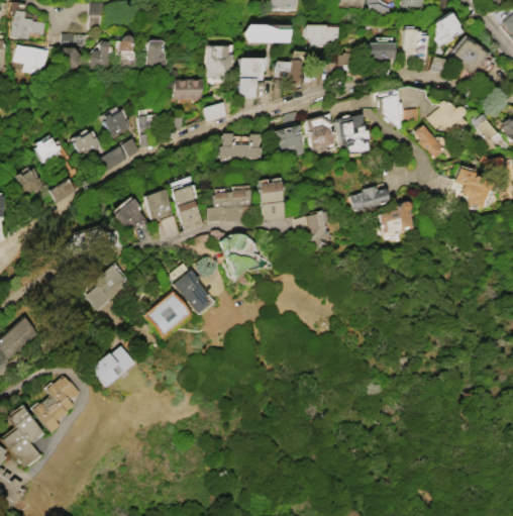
[(273,0),(298,0),(298,5),(296,5),(296,8),(273,8),(273,0)]
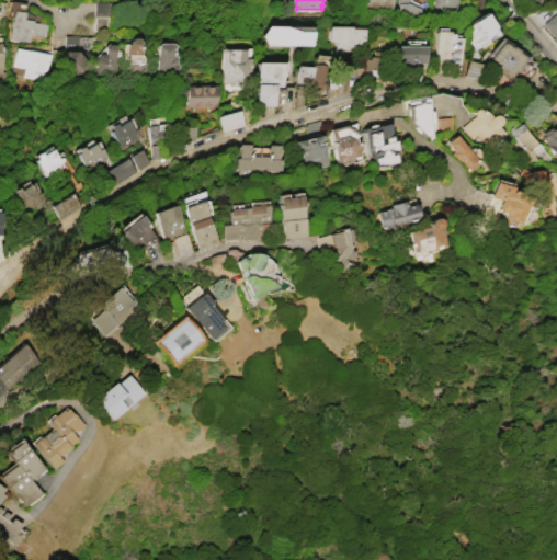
[(396,0),(370,0),(370,10),(396,10),(396,0)]
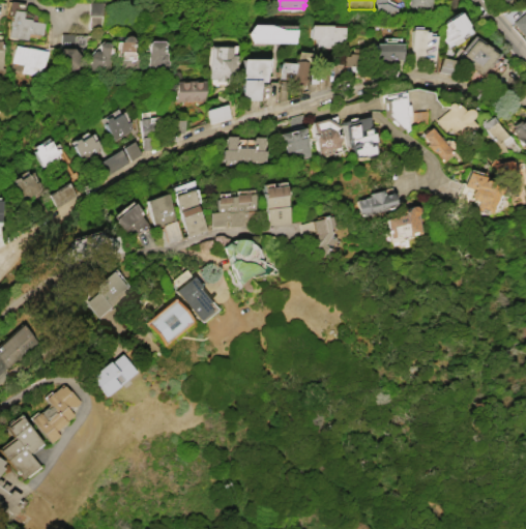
[(400,13),(378,13),(378,0),(387,0),(387,3),(400,8),(400,13)]
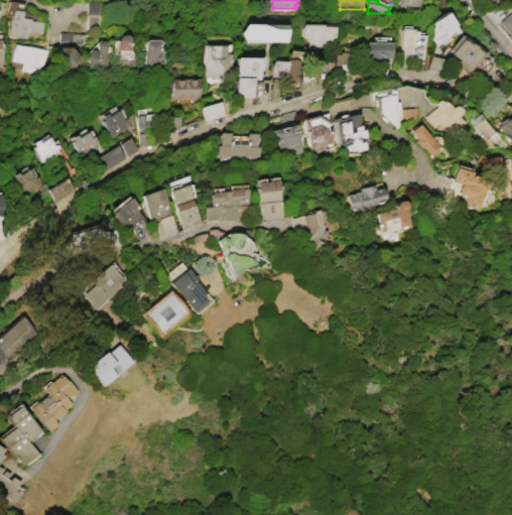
[(45,22),(44,34),(31,33),(30,39),(11,36),(13,24),(11,24),(12,20),(14,20),(15,15),(11,15),(13,1),(26,3),(24,11),(26,11),(25,18),(33,19),(33,21),(45,22)]
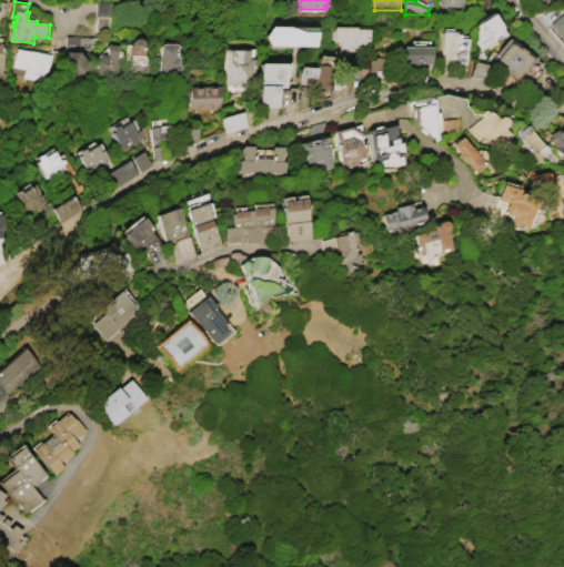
[(99,31),(99,2),(113,2),(113,31),(99,31)]
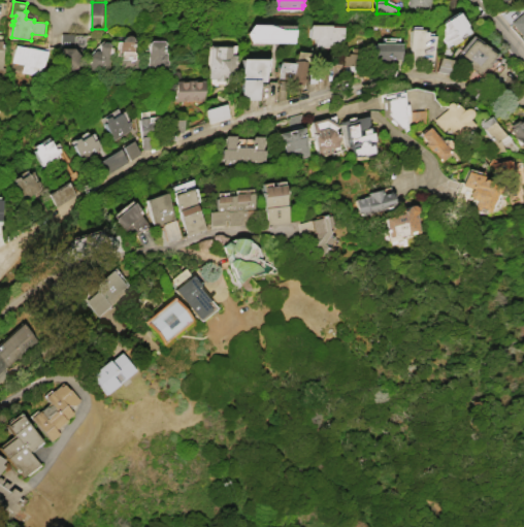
[(472,33),(451,48),(448,43),(447,44),(443,39),(443,30),(445,28),(443,25),(459,12),(468,26),(467,26),(472,33)]
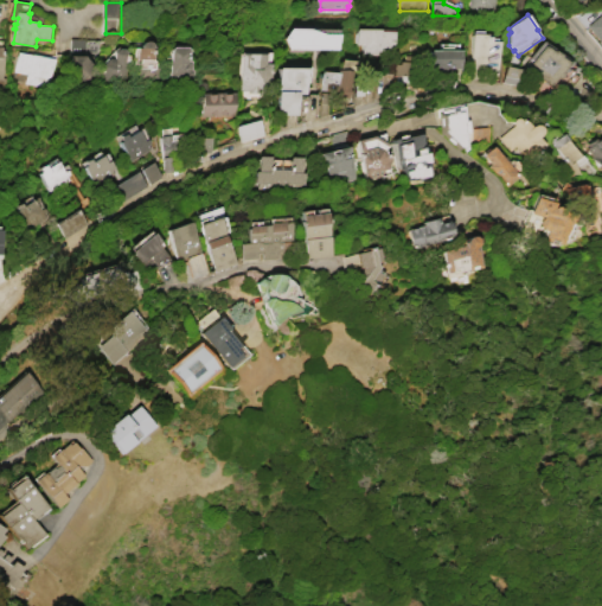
[(590,26),(601,16),(601,39),(590,26)]
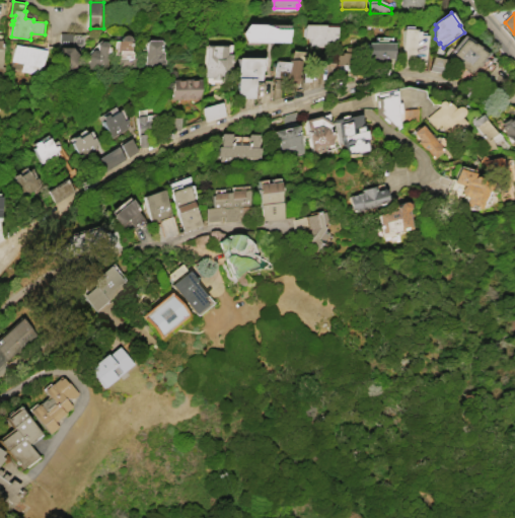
[(291,43),(249,42),(244,33),(249,24),(266,24),(278,28),(291,29),(291,43)]
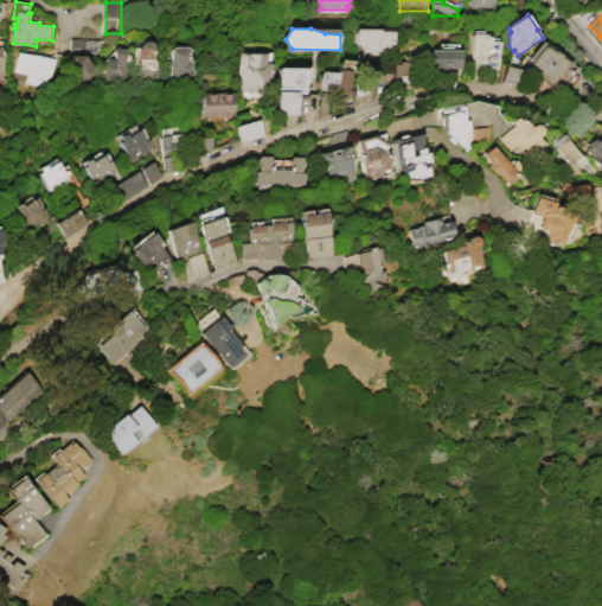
[(365,55),(365,45),(358,45),(358,30),(382,30),(382,31),(396,31),(396,53),(380,53),(380,55),(365,55)]
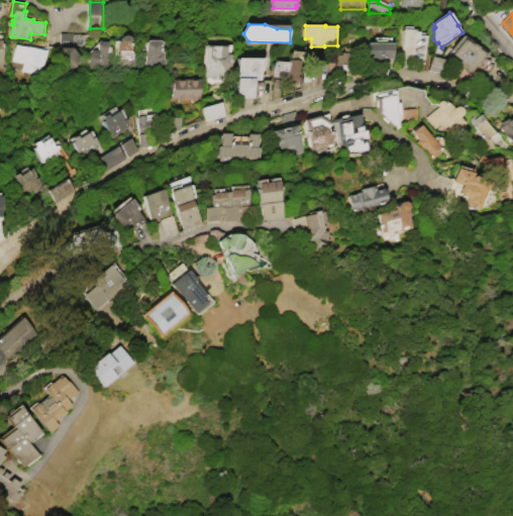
[(426,35),(426,62),(402,62),(403,29),(416,29),(416,31),(418,31),(418,35),(426,35)]
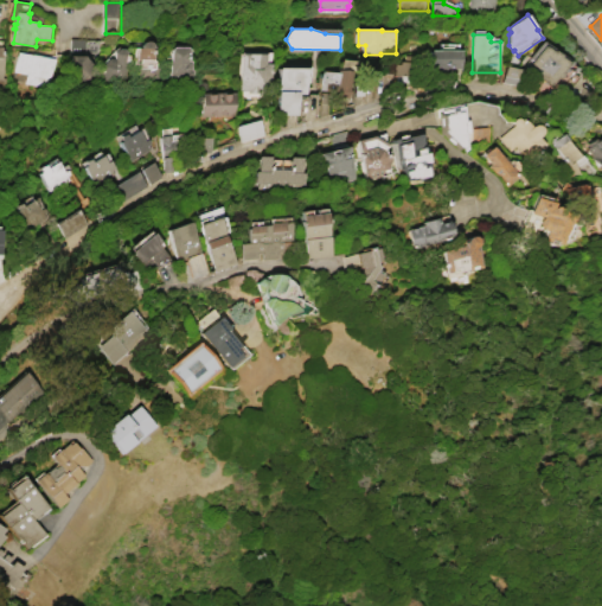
[(90,38),(90,40),(108,40),(108,56),(88,56),(100,69),(90,78),(81,78),(72,68),(72,56),(75,56),(75,38),(90,38)]
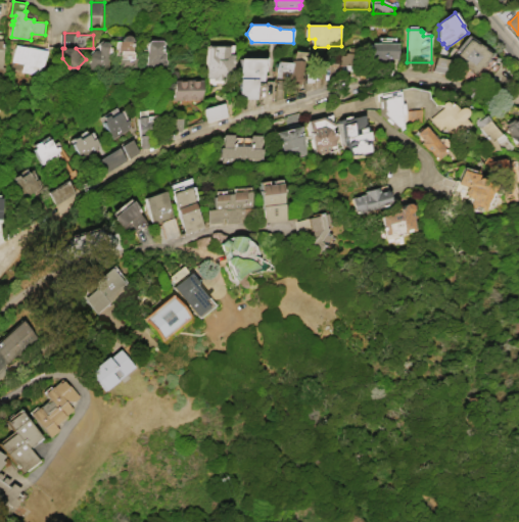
[(135,41),(135,44),(135,46),(136,46),(136,52),(137,54),(137,59),(140,59),(140,67),(123,67),(123,56),(119,56),(119,41),(124,41),(124,39),(125,38),(126,37),(128,36),(130,35),(132,36),(133,37),(134,38),(135,39),(135,41)]
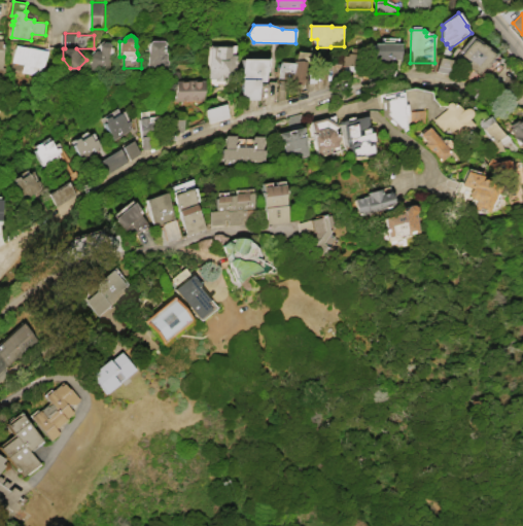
[(460,60),(465,51),(463,50),(474,35),(476,37),(474,39),(482,45),(483,44),(488,47),(488,49),(495,55),(497,53),(499,55),(496,60),(494,63),(492,61),(490,63),(492,64),(488,70),(487,69),(483,75),(460,60)]
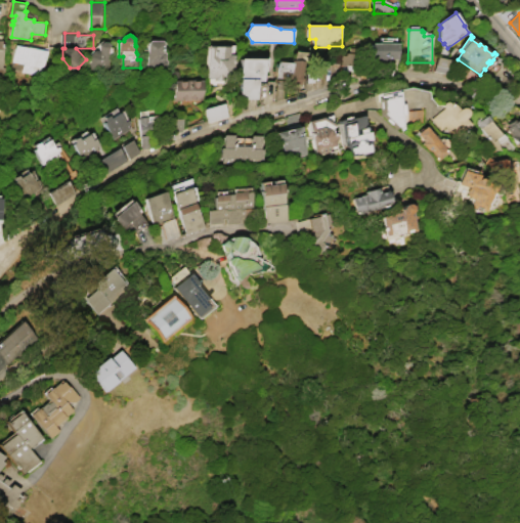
[(149,67),(149,43),(152,40),(164,40),(166,42),(166,52),(168,52),(168,60),(170,60),(170,67),(149,67)]
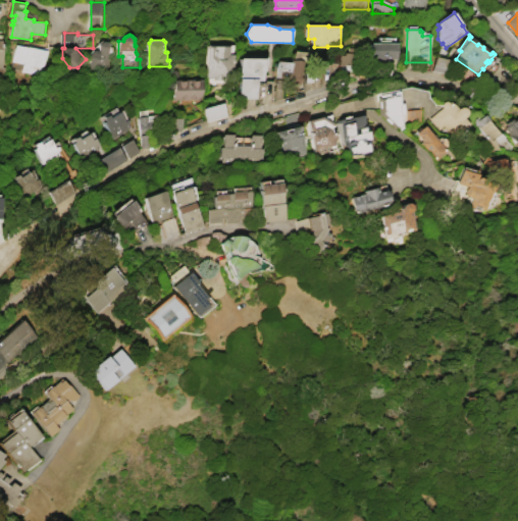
[(91,70),(91,55),(96,51),(101,51),(101,45),(104,42),(109,42),(111,45),(111,66),(102,66),(102,70),(91,70)]
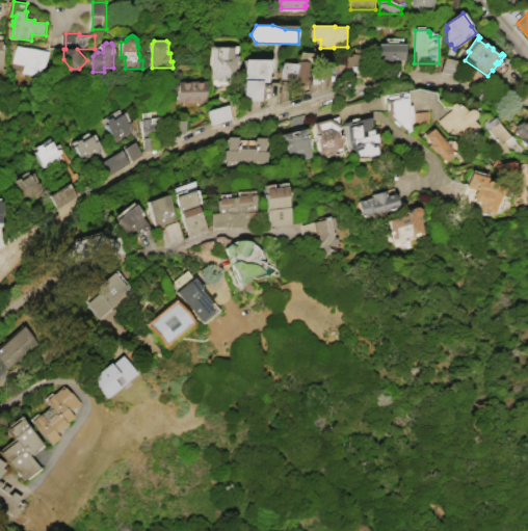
[(378,44),(405,44),(405,60),(378,60),(378,44)]
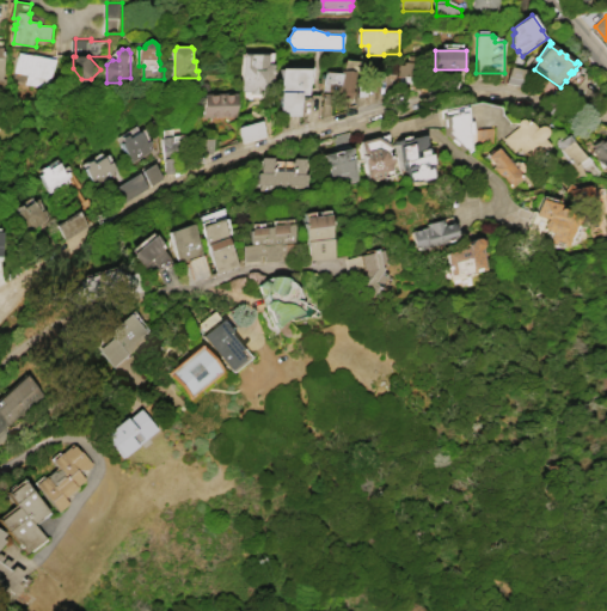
[(59,60),(54,89),(29,84),(30,83),(17,80),(18,73),(17,73),(20,53),(36,56),(36,54),(57,57),(56,60),(59,60)]
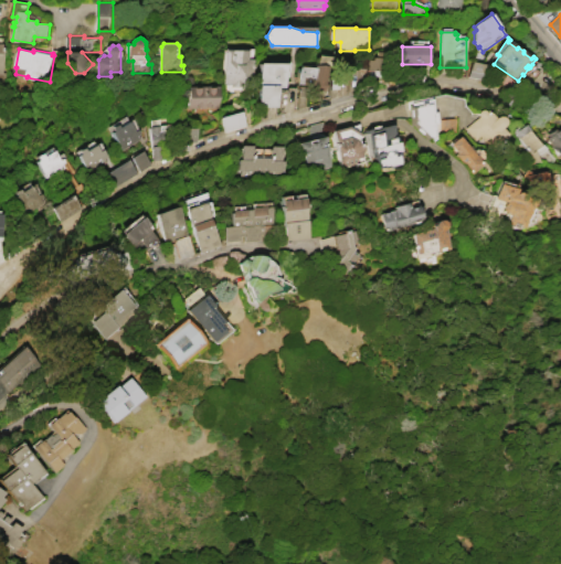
[(226,85),(226,51),(250,51),(250,59),(256,59),(255,76),(250,76),(250,85),(244,85),(244,87),(234,87),(234,85),(226,85)]
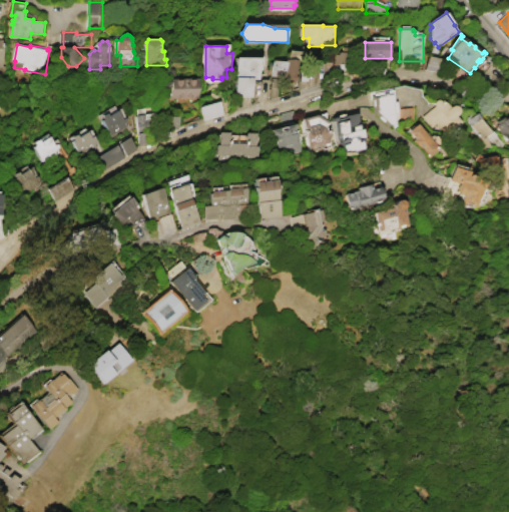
[(298,82),(294,82),(294,80),(290,79),(291,76),(274,75),(276,60),(287,61),(288,58),(291,59),(291,50),(301,51),(298,82)]
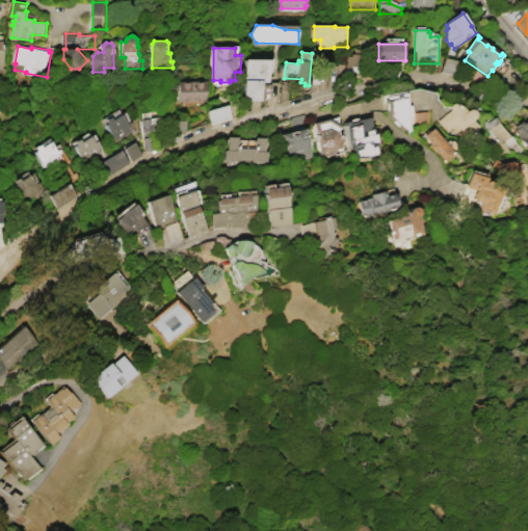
[(347,65),(347,61),(347,56),(352,56),(352,54),(359,54),(359,65),(347,65)]
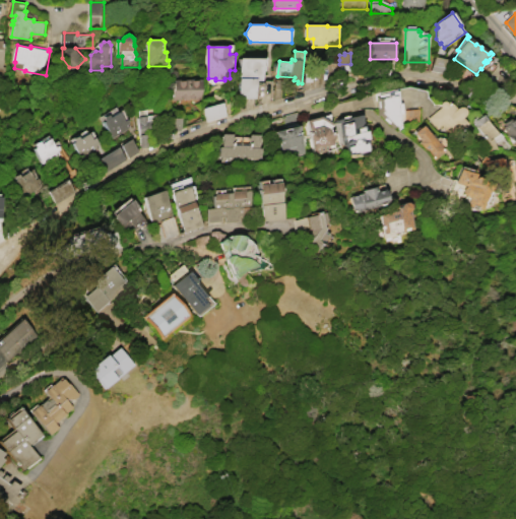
[(436,56),(449,59),(446,73),(433,71),(436,56)]
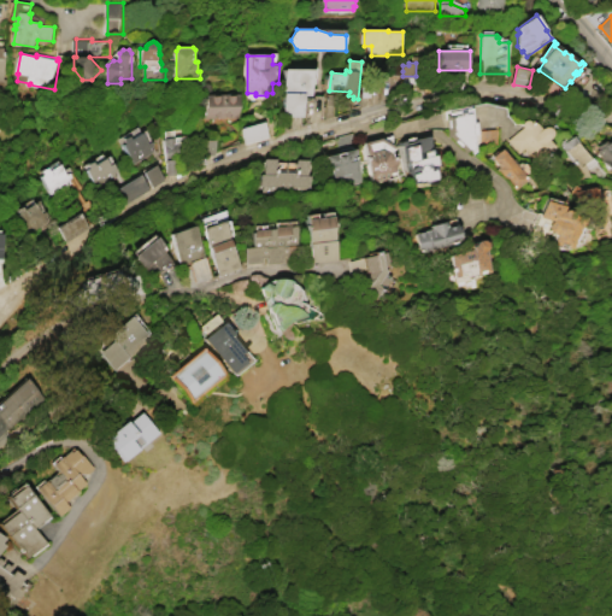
[(286,69),(313,69),(313,95),(306,95),(306,117),(284,117),(286,69)]
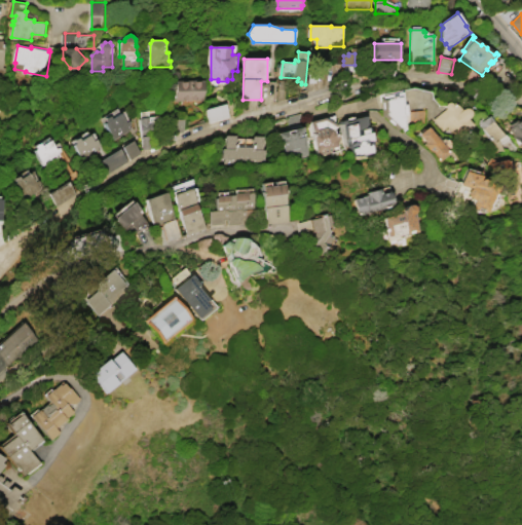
[(206,101),(177,101),(177,81),(182,81),(182,82),(187,81),(195,80),(195,81),(200,81),(200,80),(206,80),(206,101)]
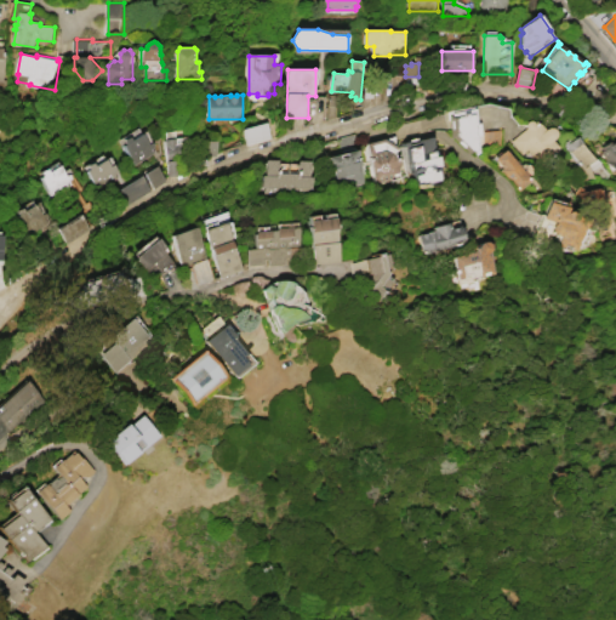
[(457,135),(454,135),(449,112),(474,107),(474,109),(475,109),(478,124),(482,123),(484,136),(480,137),(483,153),(480,154),(480,155),(478,157),(477,151),(474,151),(457,135)]
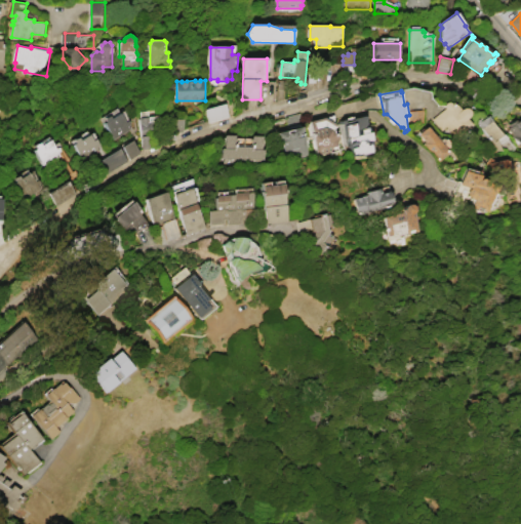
[(231,117),(211,123),(207,109),(227,104),(231,117)]
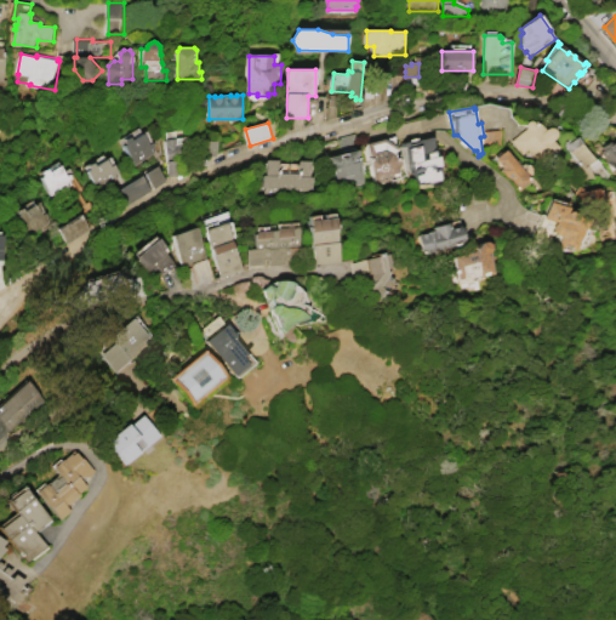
[(525,159),(513,146),(528,132),(526,130),(526,126),(530,125),(532,125),(535,126),(536,125),(545,135),(546,134),(548,132),(552,132),(554,135),(557,137),(557,141),(554,144),(562,153),(557,158),(560,163),(552,170),(548,165),(545,169),(531,153),(525,159)]
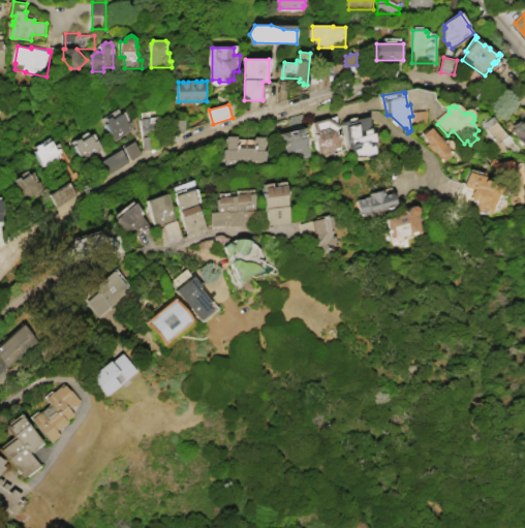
[(429,111),(430,125),(415,126),(414,113),(429,111)]
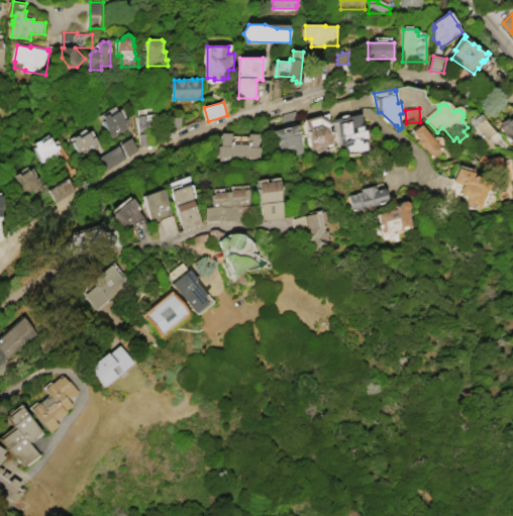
[(120,111),(126,120),(129,118),(131,121),(128,123),(130,127),(114,137),(104,121),(107,120),(105,117),(110,114),(112,116),(120,111)]
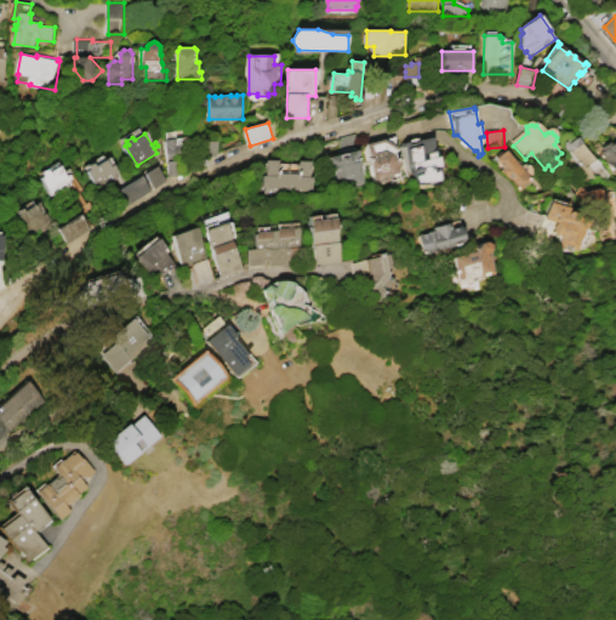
[(171,176),(166,140),(187,137),(189,152),(178,153),(182,175),(171,176)]
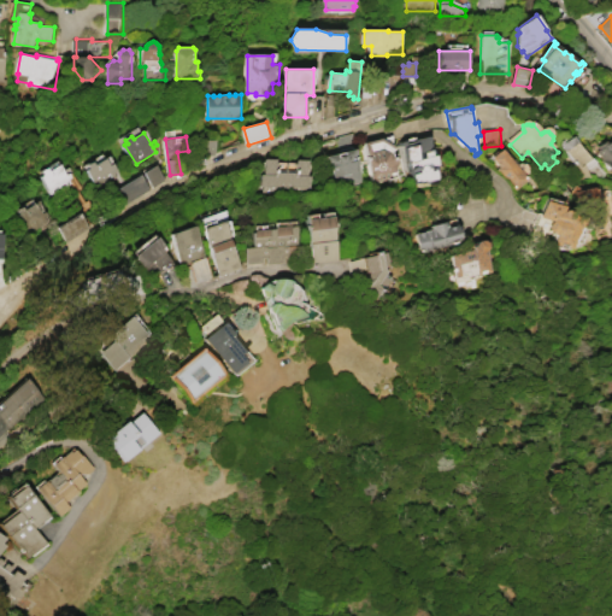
[(417,140),(431,136),(436,156),(439,156),(441,165),(440,165),(440,168),(439,168),(441,179),(430,181),(429,180),(424,181),(424,180),(419,181),(418,179),(417,179),(415,168),(413,168),(412,162),(412,159),(411,160),(407,146),(418,145),(417,140)]
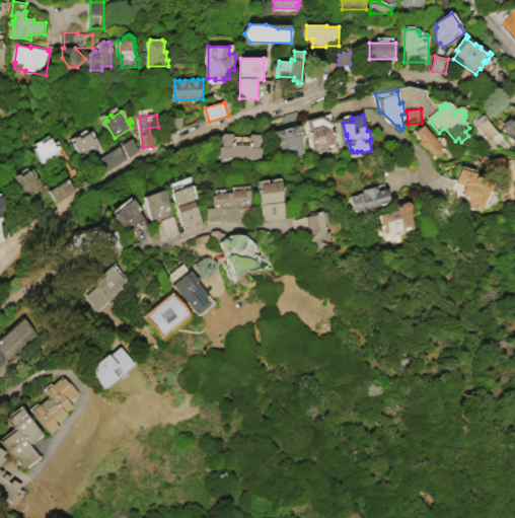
[(317,154),(308,120),(322,116),(335,123),(333,128),(334,134),(338,135),(336,145),(333,146),(329,151),(317,154)]
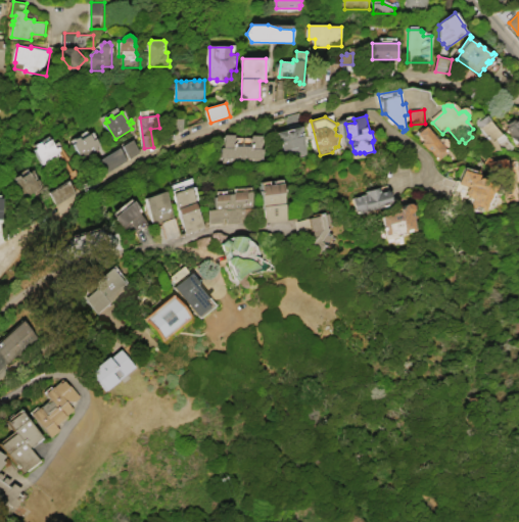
[(184,119),(184,131),(173,131),(173,119),(184,119)]
